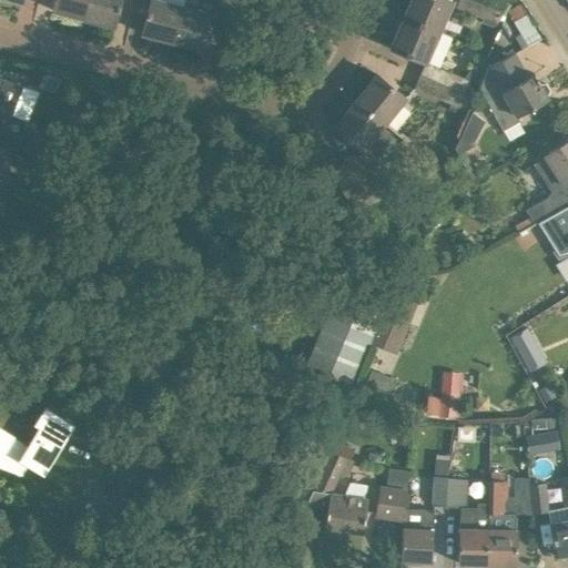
[(82,19),(87,0),(54,0),(52,11),(82,19)]
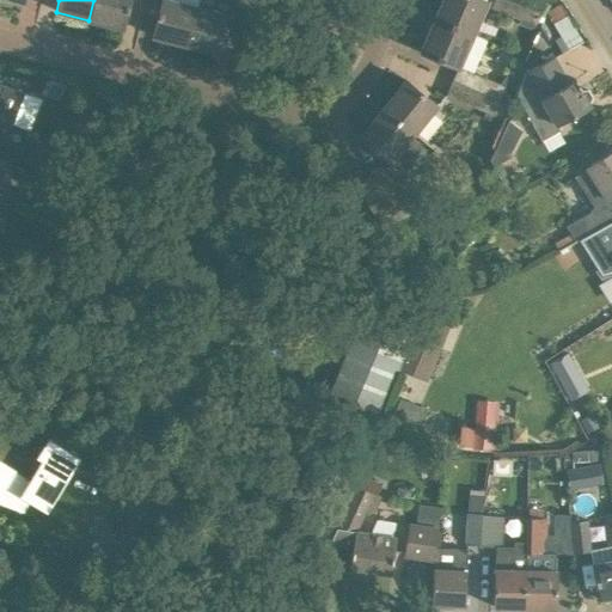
[(130,0),(93,0),(89,20),(123,29),(130,0)]
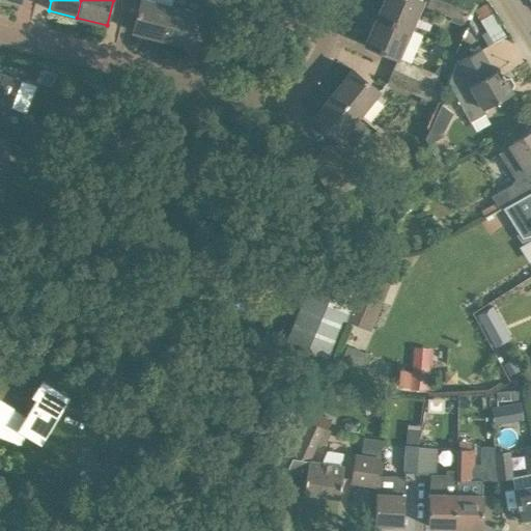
[(162,39),(170,5),(148,0),(140,0),(133,32),(162,39)]
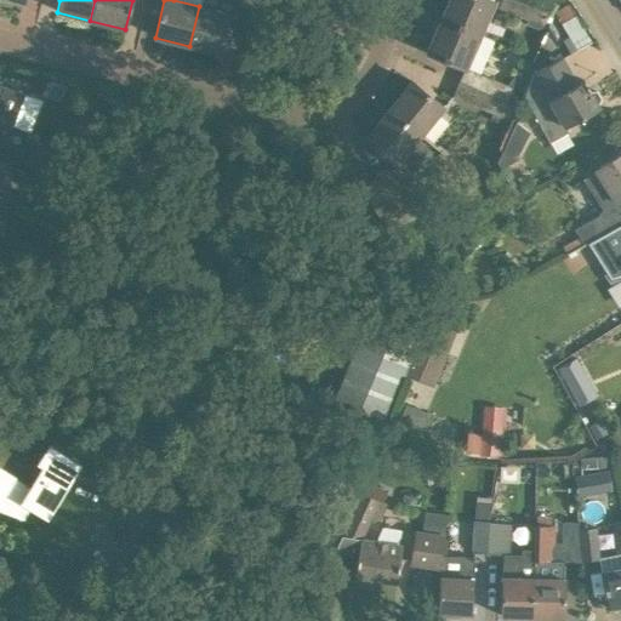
[(250,15),(254,0),(237,0),(234,11),(250,15)]
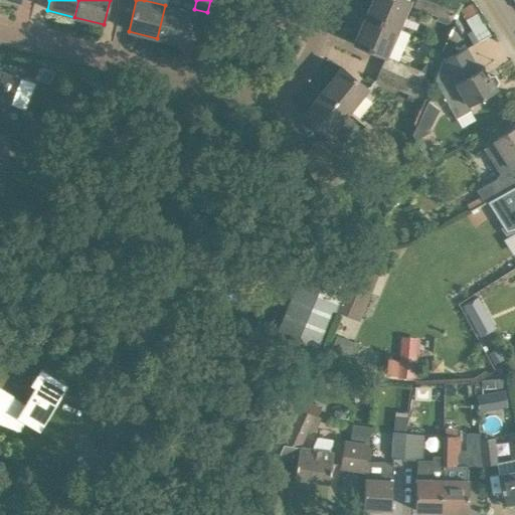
[(398,28),(409,2),(404,0),(372,0),(366,16),(398,28)]
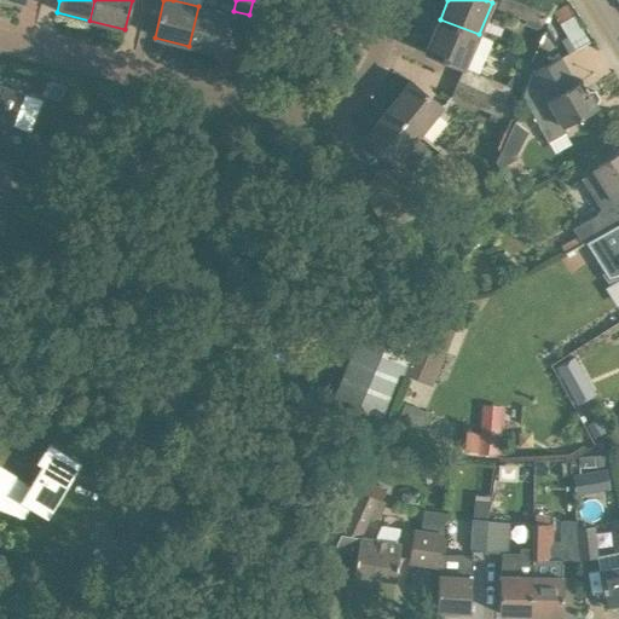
[(551,4),(542,0),(498,0),(545,19),(551,4)]
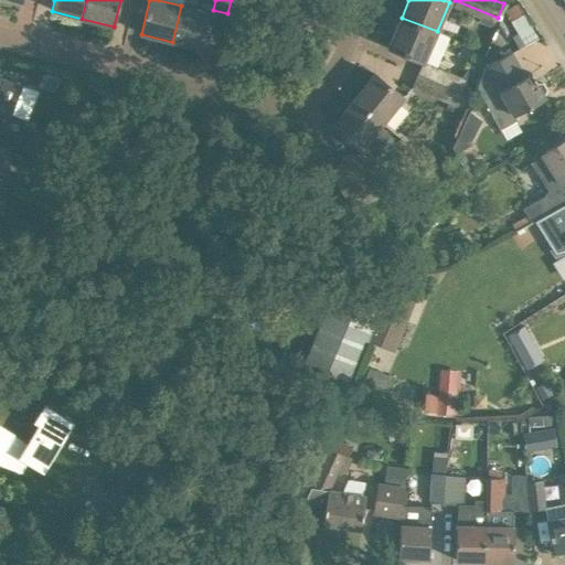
[(518,50),(523,46),(537,39),(523,13),(519,3),(504,11),(510,21),(516,33),(511,36),(518,50)]
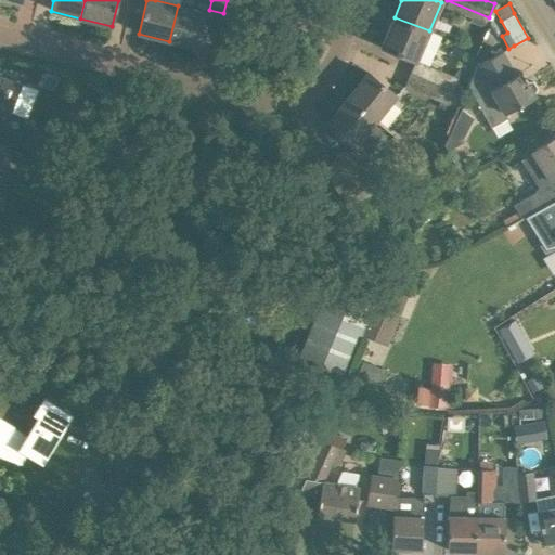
[(201,50),(210,14),(178,5),(169,41),(201,50)]
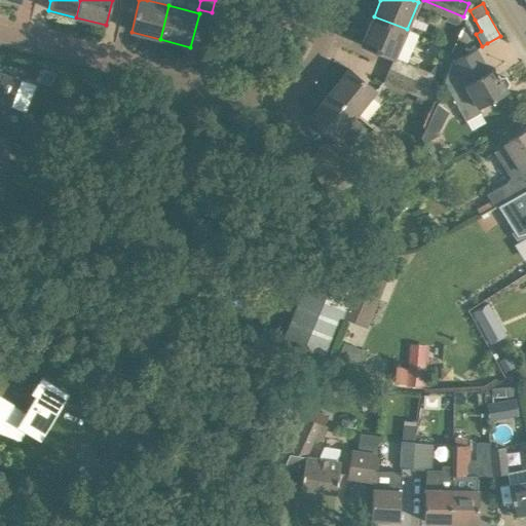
[(393,59),(395,57),(407,29),(374,16),(362,45),(393,59)]
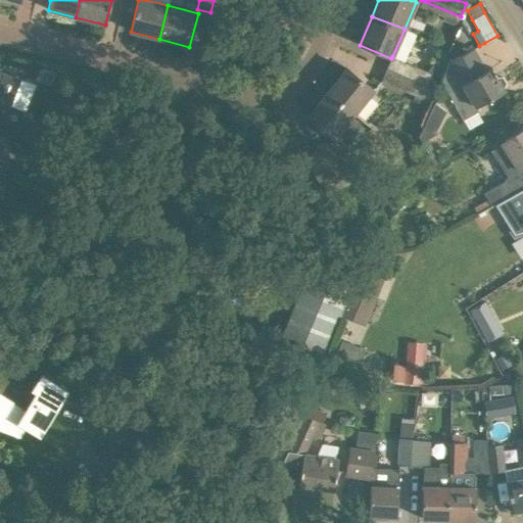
[(475,109),(505,92),(504,89),(506,84),(503,78),(496,78),(491,68),(485,72),(474,49),(450,62),(440,83),(455,107),(469,98),(475,109)]
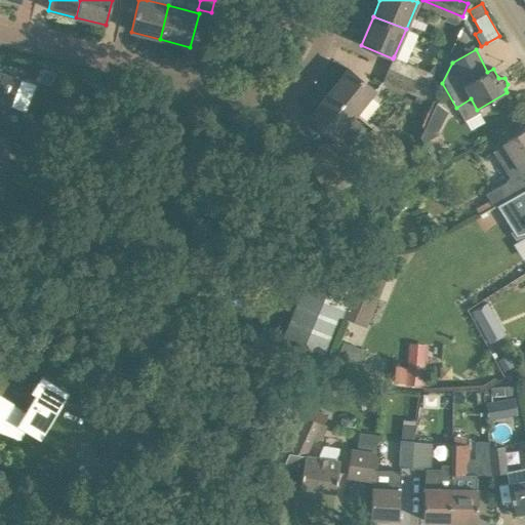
[(435,90),(439,78),(429,73),(399,61),(394,72),(435,90)]
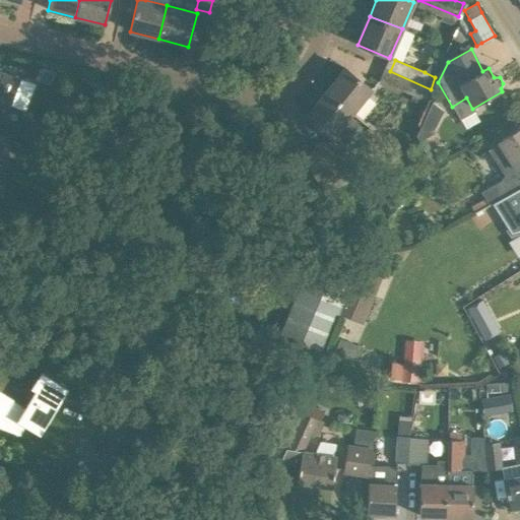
[(432,64),(425,72),(435,77),(438,67),(432,64)]
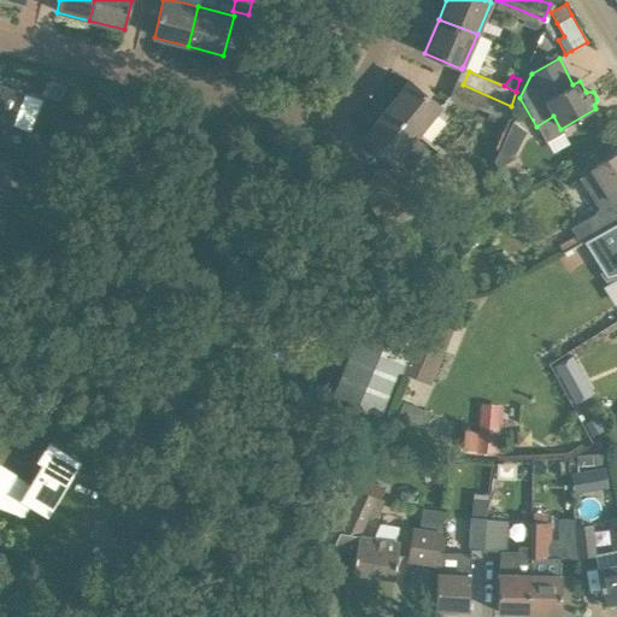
[(419,134),(441,106),(409,82),(386,110),(419,134)]
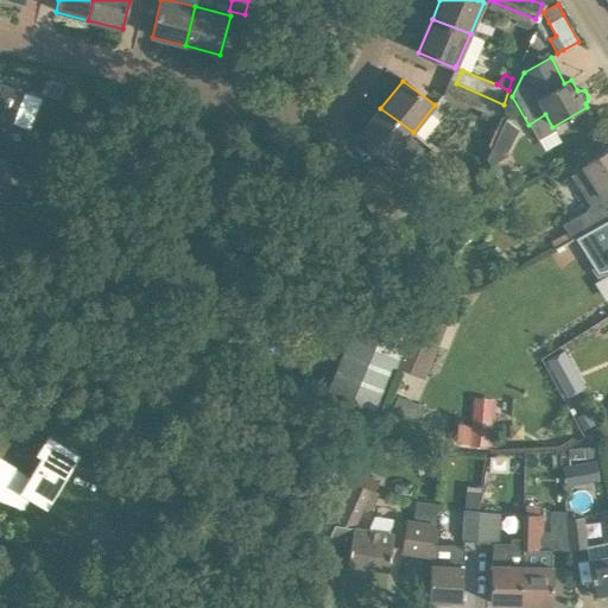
[(504,105),(456,83),(450,81),(443,95),(482,112),(480,118),(495,125),(504,105)]
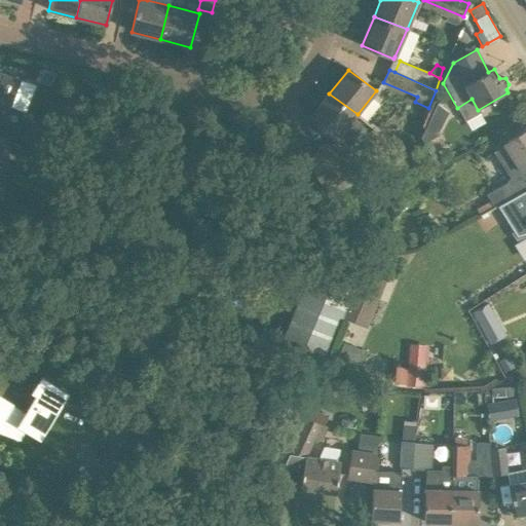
[(10,108),(21,81),(0,72),(0,124),(19,132),(26,113),(10,108)]
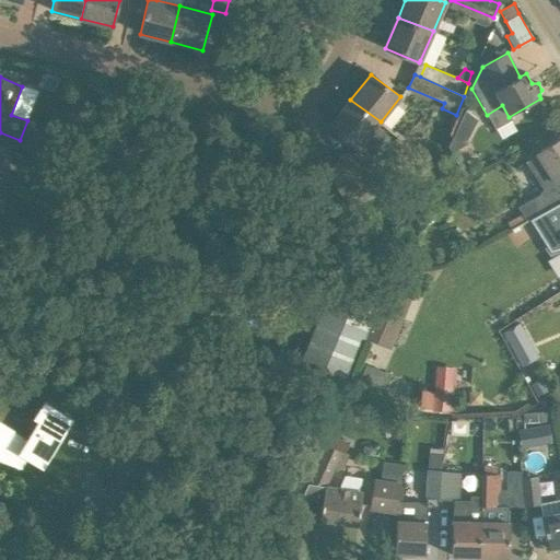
[(359,148),(381,121),(350,100),(329,126),(359,148)]
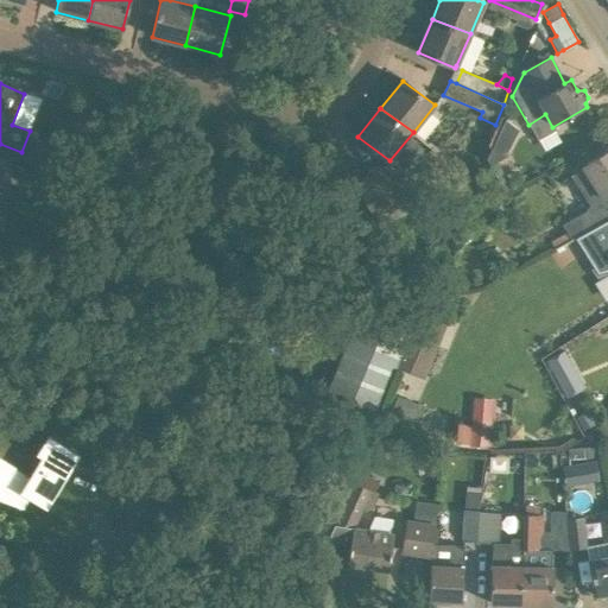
[(508,150),(519,131),(511,125),(505,120),(486,158),(493,164),(507,157),(504,152),(508,150)]
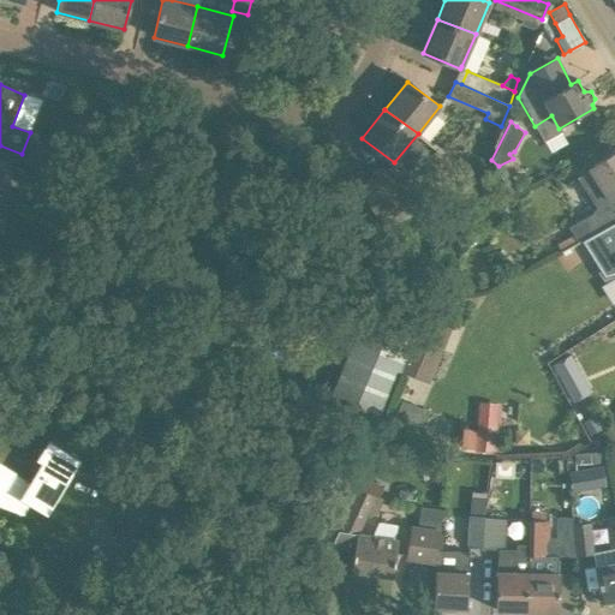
[(39,171),(45,154),(25,147),(23,155),(19,163),(39,171)]
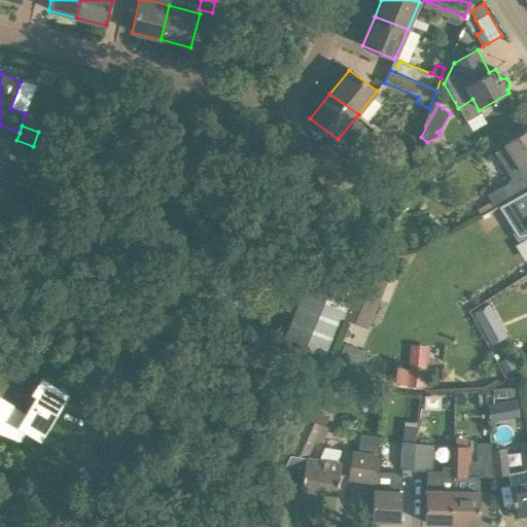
[(526,170),(526,131),(506,142),(508,145),(495,153),(512,179),(508,182),(508,183),(487,196),(491,203),(495,209),(526,190),(526,187),(519,175),(526,170)]
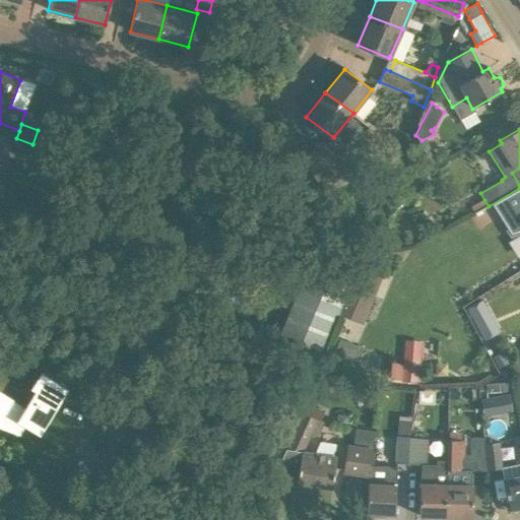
[(397,149),(390,143),(386,147),(392,154),(397,149)]
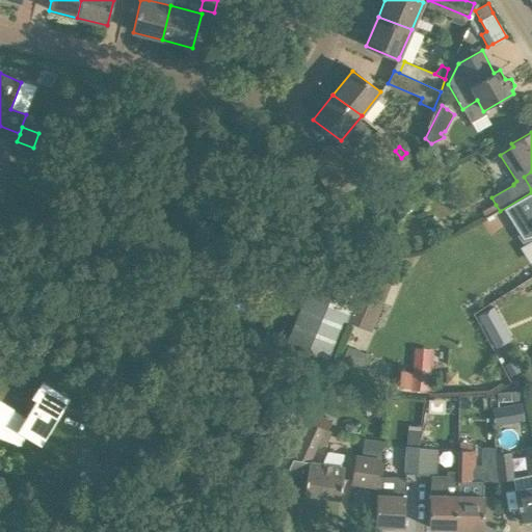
[(437,148),(431,151),(442,169),(448,166),(437,148)]
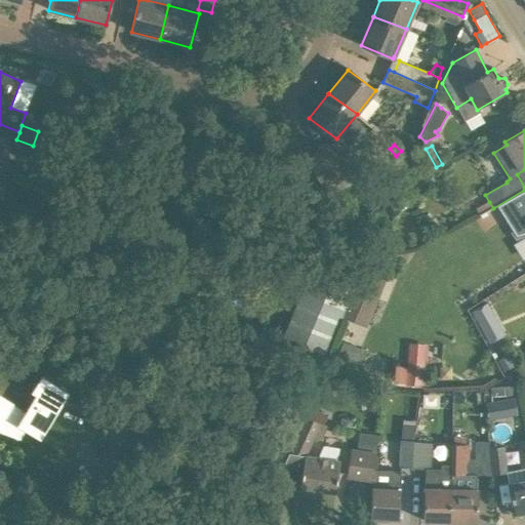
[(349,178),(330,147),(306,161),(328,199),(338,193),(334,187),(349,178)]
